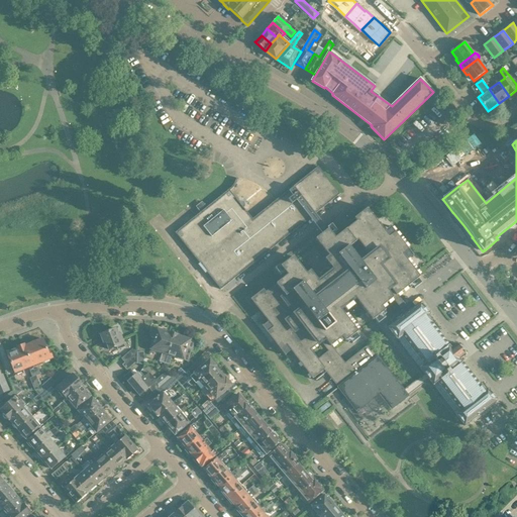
[(508,144),(499,151),(505,160),(514,152),(508,144)]
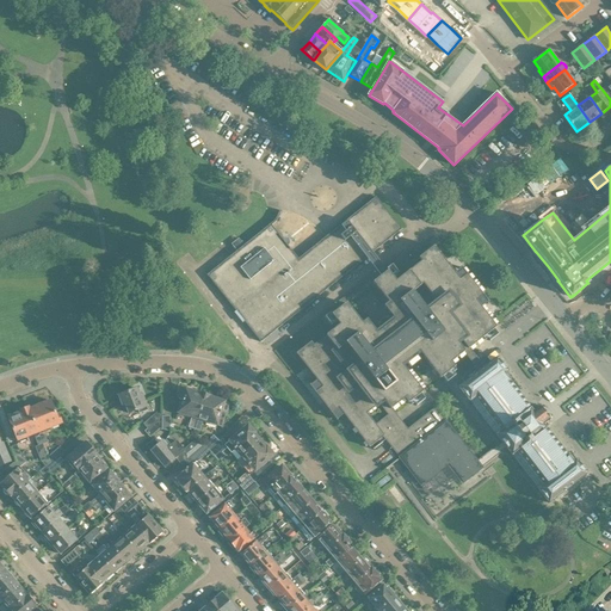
[(245,246),(239,239),(232,245),(239,240),(244,246),(208,275),(236,312),(240,308),(248,319),(245,321),(261,343),(401,229),(376,197),(298,259),(288,246),(289,244),(289,241),(288,239),(285,238),(283,239),(272,226),(276,221),(279,216),(281,210),(279,210),(278,215),(276,220),(272,223),(245,246)]
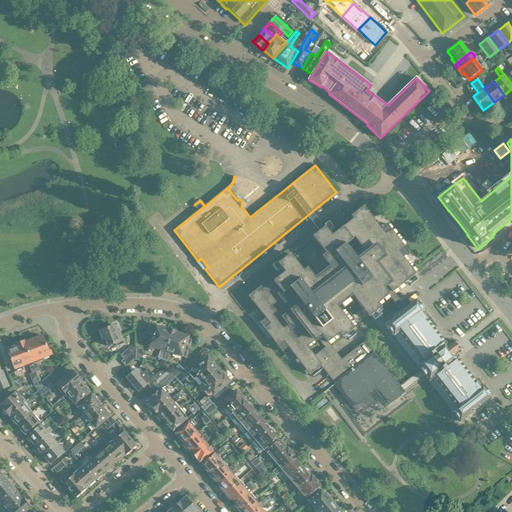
[(406,308),(402,303),(407,298),(403,293),(398,297),(393,292),(416,274),(399,252),(404,247),(405,248),(386,224),(386,225),(381,229),(363,206),(351,216),(353,219),(332,236),(325,227),(312,237),(326,254),(322,257),(330,268),(316,279),(307,268),(303,271),(290,254),(278,264),(285,272),(263,289),(261,286),(248,296),(270,324),(265,328),(264,328),(278,346),(279,346),(278,345),(283,341),(310,375),(321,366),(325,371),(337,363),(339,366),(328,375),(335,384),(336,384),(353,407),(376,389),(388,404),(403,392),(404,393),(404,392),(421,378),(420,377),(423,374),(460,422),(492,397),(483,385),(480,387),(459,359),(461,357),(459,354),(461,352),(461,353),(462,352),(460,350),(462,349),(456,341),(454,342),(452,340),(450,342),(447,339),(445,341),(423,313),(426,312),(416,300),(406,308)]
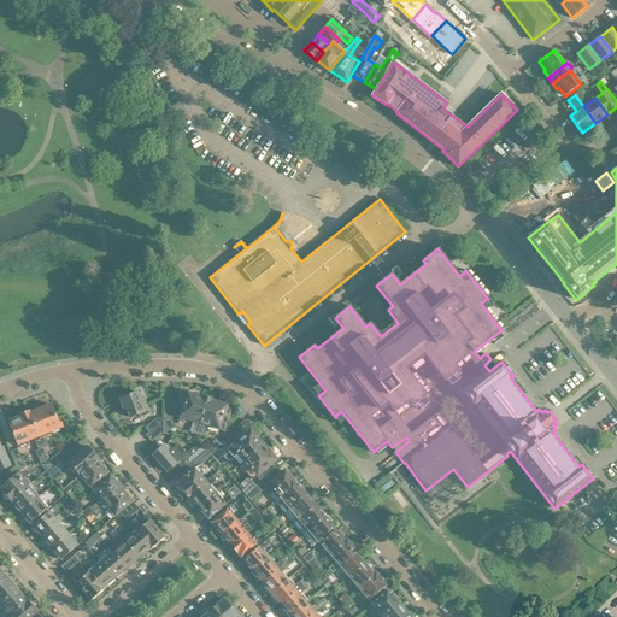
[(141,399),(137,392),(121,399),(124,410),(128,407),(131,417),(140,413),(141,417),(147,415),(145,407),(146,406),(144,399),(141,399)]
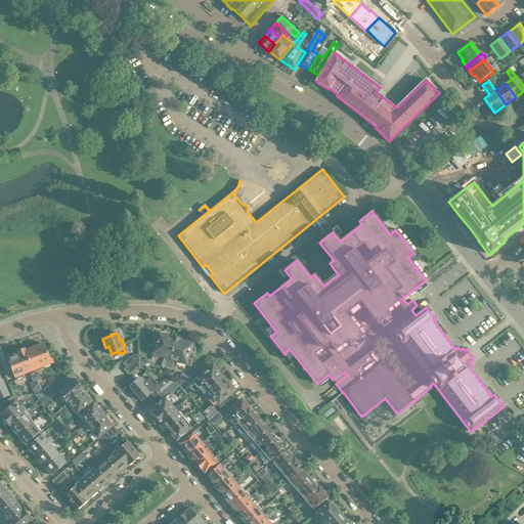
[(159,334),(156,333),(153,342),(157,343),(154,353),(165,357),(162,367),(166,368),(176,338),(168,336),(168,337),(166,337),(165,335),(161,334),(159,334)]
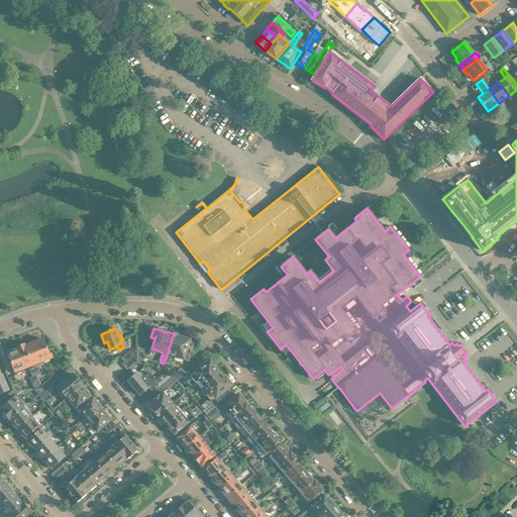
[(174,333),(164,364),(162,370),(167,371),(172,355),(187,360),(188,359),(190,358),(191,356),(191,353),(190,351),(193,341),(191,340),(190,339),(185,338),(184,338),(182,337),(182,336),(174,333)]
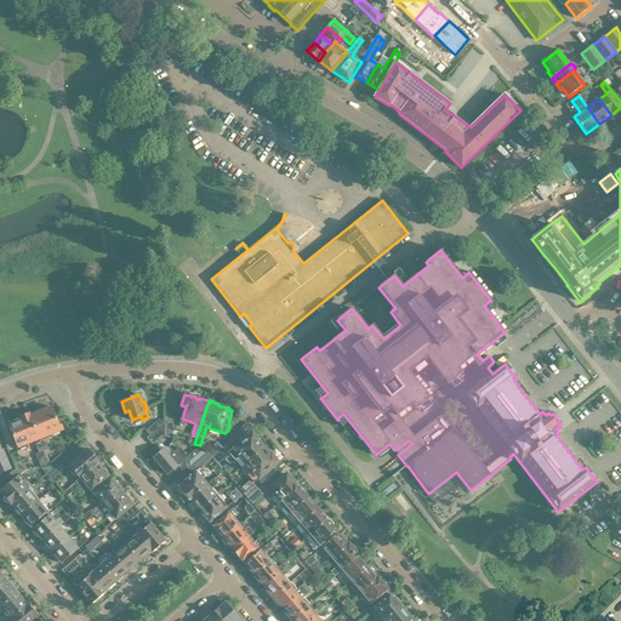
[(51,408),(30,416),(40,440),(44,439),(44,438),(57,432),(63,431),(60,421),(57,422),(51,408)]
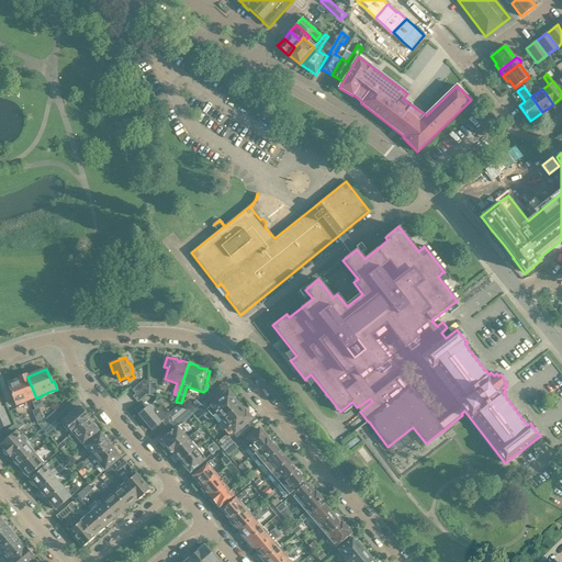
[(19,380),(8,383),(17,406),(31,401),(35,409),(40,407),(37,401),(36,398),(27,377),(26,374),(18,378),(19,380)]
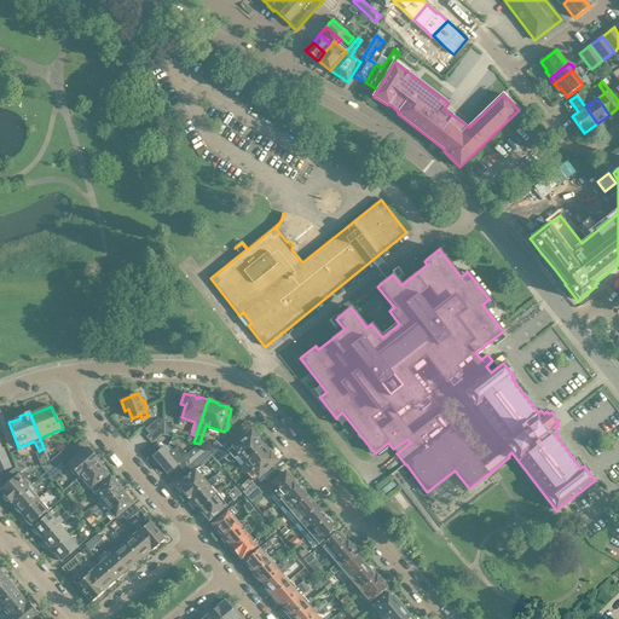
[(150,434),(165,422),(165,421),(157,420),(145,429),(150,434)]
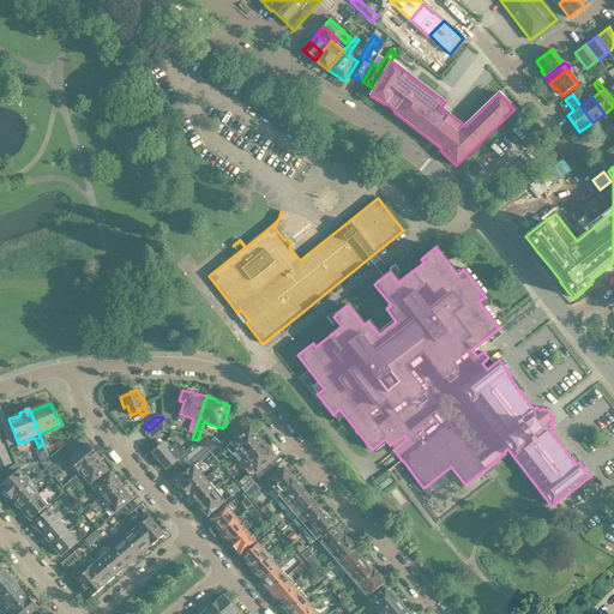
[(163,419),(149,431),(146,433),(151,439),(161,432),(170,433),(172,420),(163,419)]
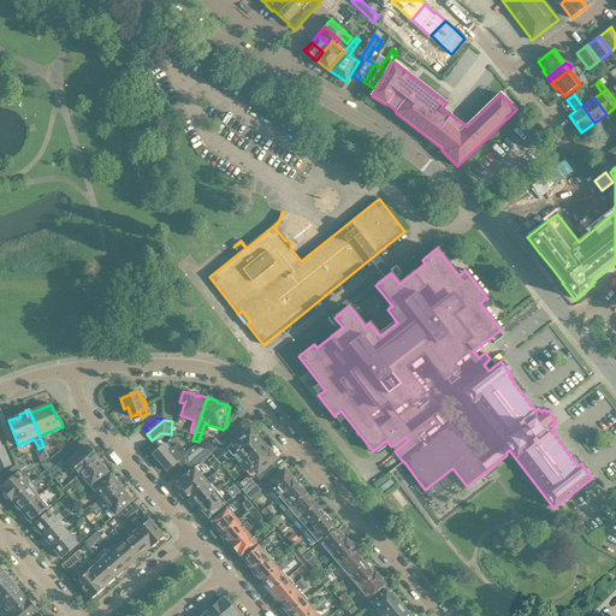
[(256,437),(250,430),(227,449),(240,463),(243,461),(264,443),(258,437),(256,437)]
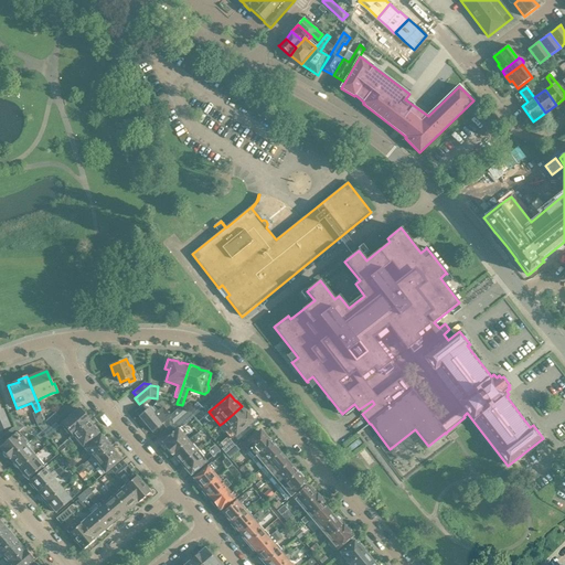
[(198,403),(187,412),(188,413),(193,416),(194,416),(202,408),(198,403)]
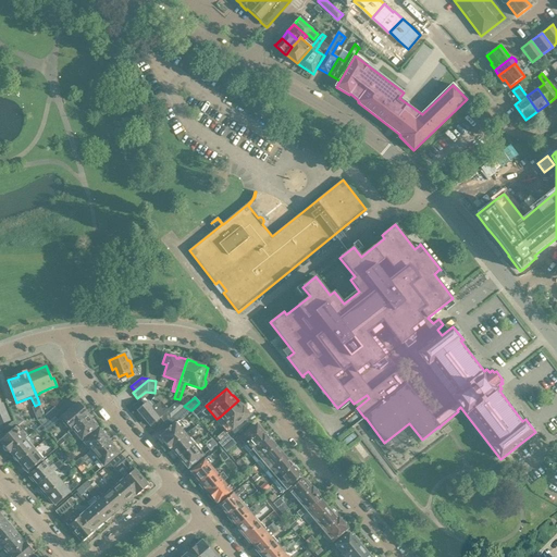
[(148,401),(145,406),(140,400),(134,406),(138,410),(138,411),(139,412),(139,415),(141,417),(143,417),(150,426),(161,417),(165,412),(171,419),(171,418),(172,418),(185,407),(184,406),(178,400),(166,410),(160,403),(153,408),(148,401)]
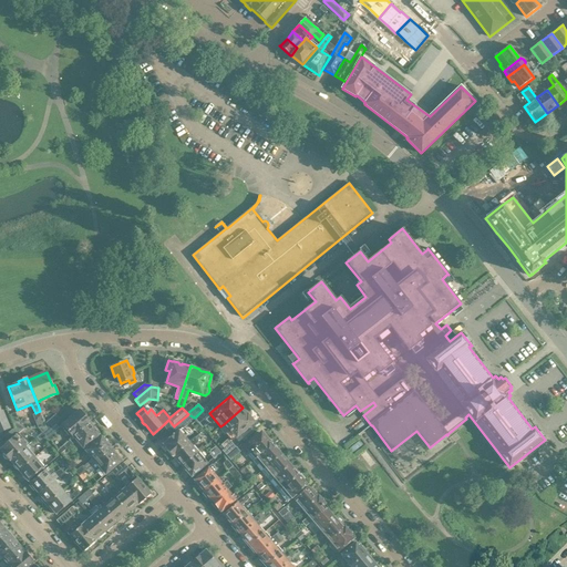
[(243,408),(224,424),(229,431),(226,433),(233,440),(254,422),(247,415),(248,414),(243,408)]
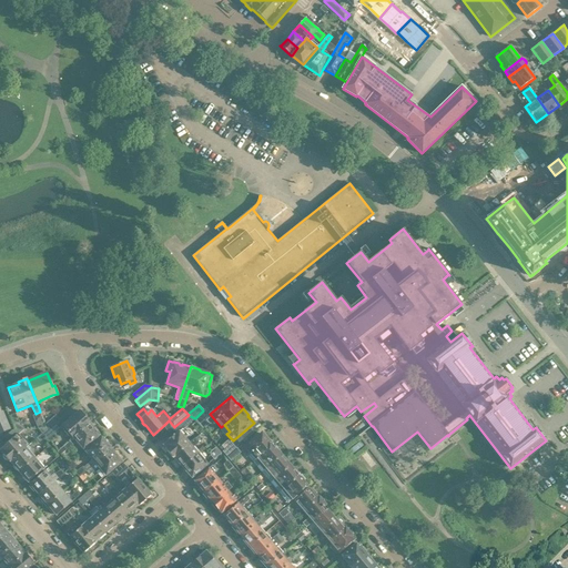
[(203,411),(195,418),(203,428),(206,425),(204,422),(210,417),(203,411)]
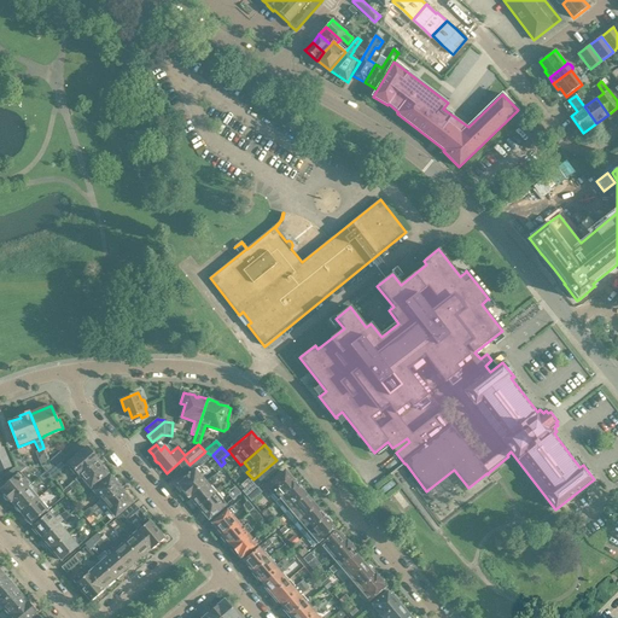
[(99,461),(87,448),(68,465),(79,478),(98,462),(99,461)]
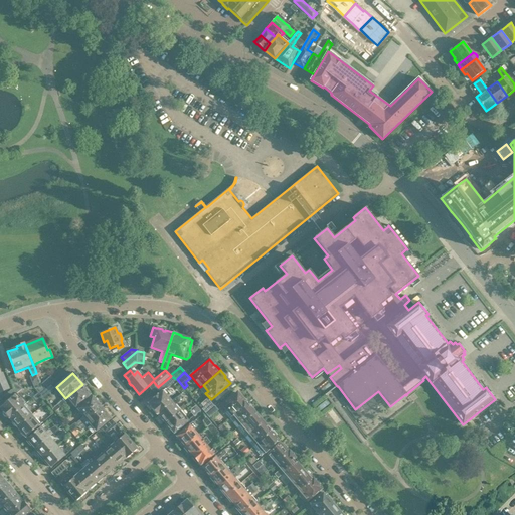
[(0,391),(9,387),(5,381),(3,382),(0,375),(0,391)]
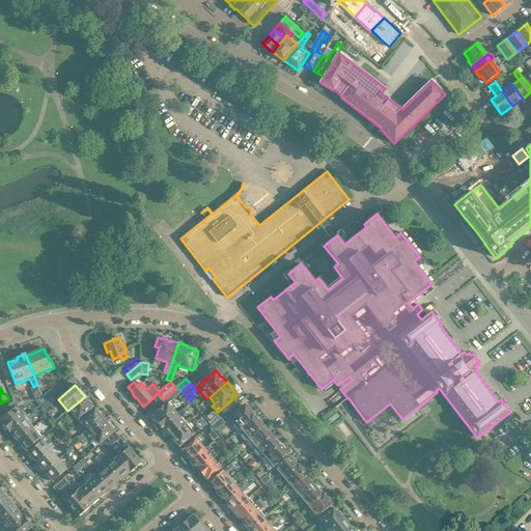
[(14,402),(22,401),(21,397),(19,398),(15,387),(8,389),(14,402)]
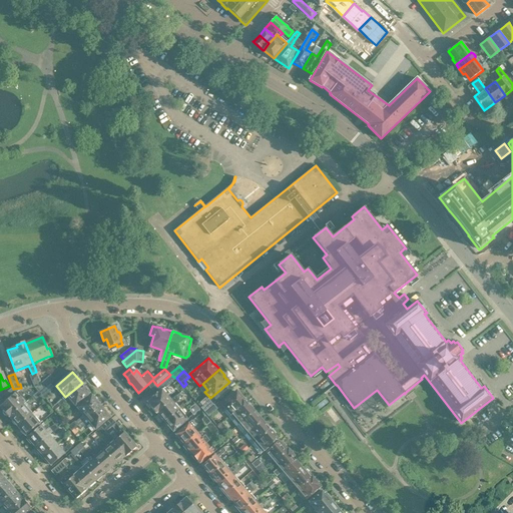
[(43,389),(50,382),(54,379),(51,375),(41,383),(43,389)]
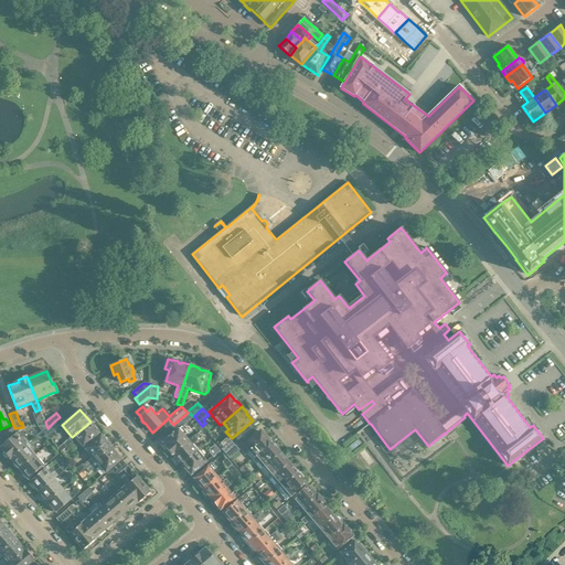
[(188,413),(174,424),(179,429),(173,434),(173,433),(168,438),(164,441),(166,444),(164,445),(171,455),(172,454),(173,454),(189,440),(184,435),(187,433),(181,427),(193,416),(188,413)]
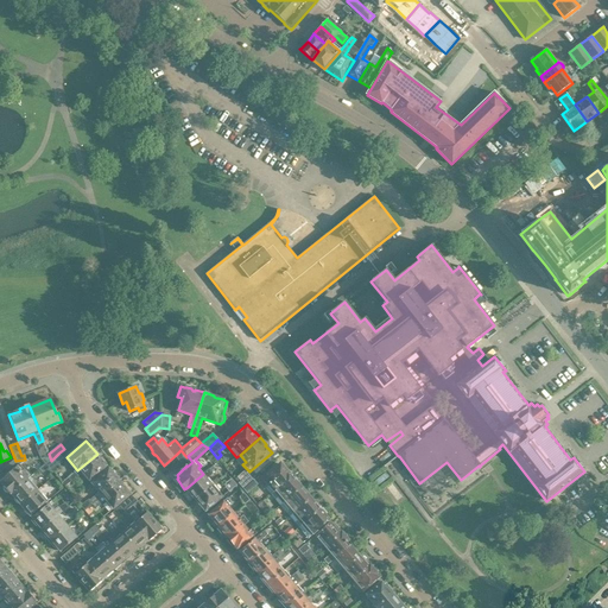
[(51,461),(46,464),(49,468),(54,474),(58,470),(56,467),(65,460),(59,453),(51,461)]
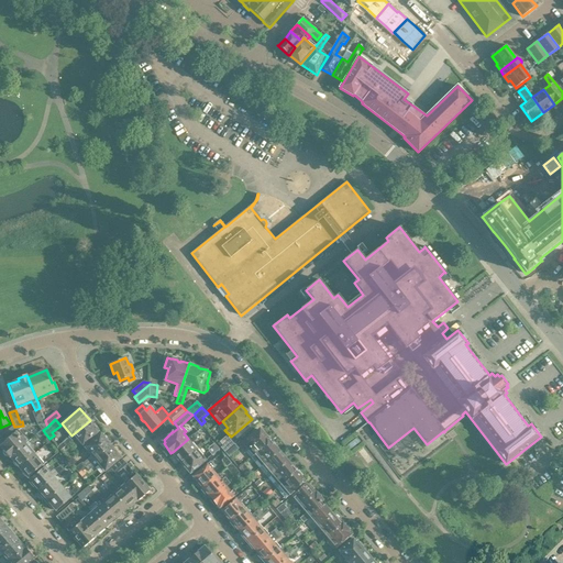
[(89,421),(72,435),(69,438),(57,448),(61,451),(66,445),(66,446),(76,438),(83,444),(98,431),(97,430),(98,429),(95,424),(92,424),(89,421)]
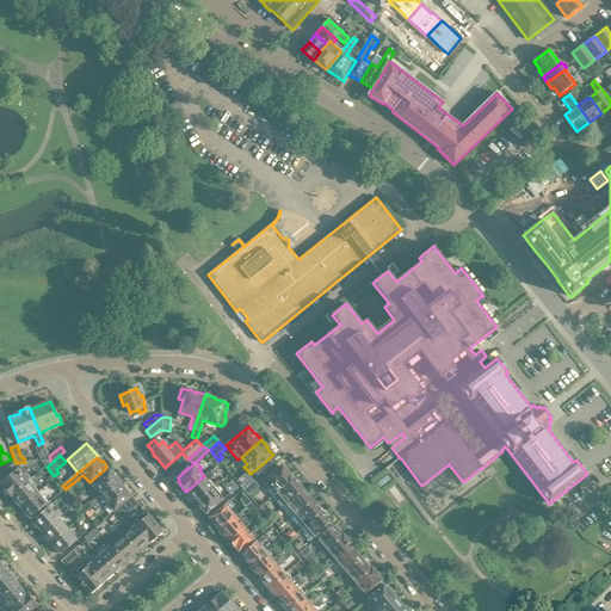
[(25,462),(16,463),(12,463),(4,470),(8,476),(1,482),(5,486),(2,487),(4,489),(5,492),(6,494),(10,495),(10,497),(30,480),(19,468),(25,463),(25,462)]
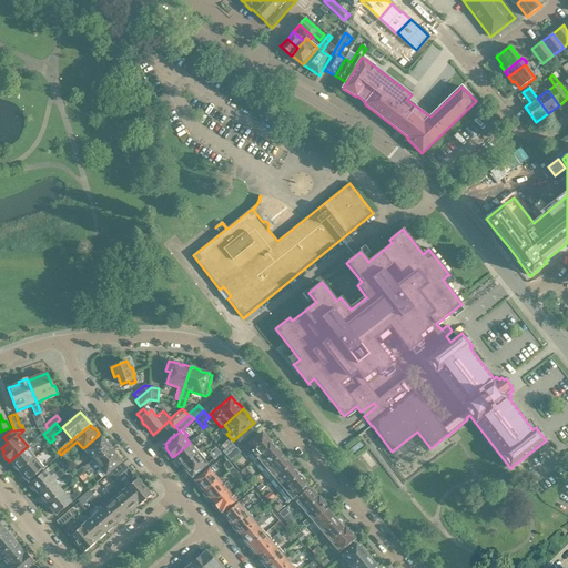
[(46,437),(43,434),(42,434),(37,438),(40,443),(46,437)]
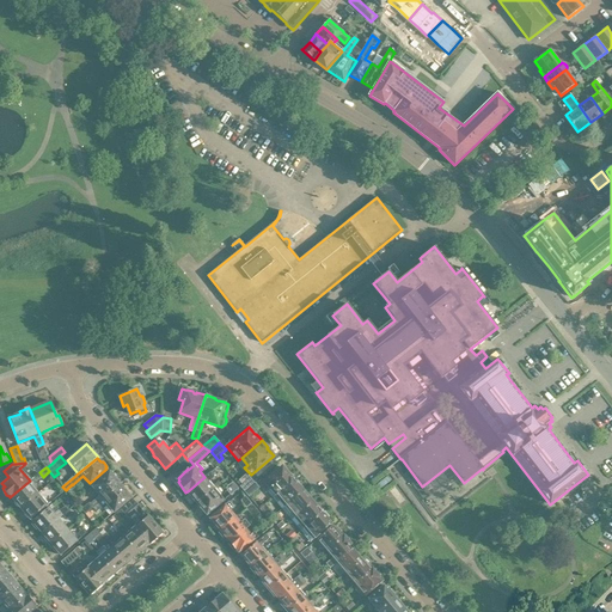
[(288,475),(282,467),(270,478),(270,479),(262,487),(267,491),(273,497),(293,481),(293,479),(294,477),(292,475),(288,475)]
